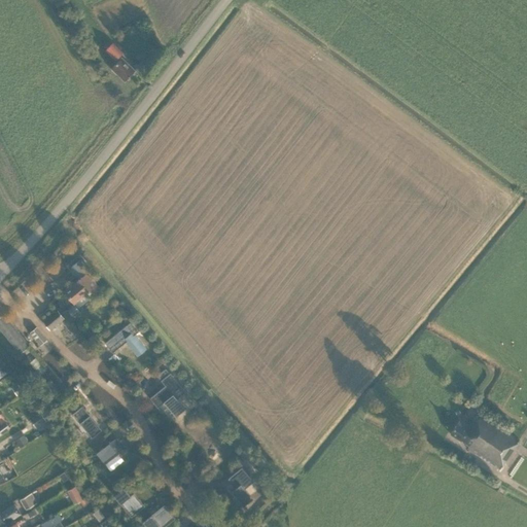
[(126,81),(136,70),(120,56),(124,51),(113,42),(106,49),(116,59),(114,61),(117,64),(112,69),(126,81)]
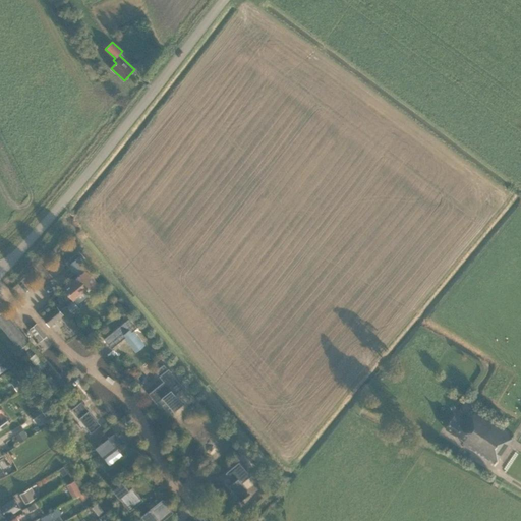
[(84,292),(97,283),(85,270),(63,288),(72,299),(83,291),(84,292)]
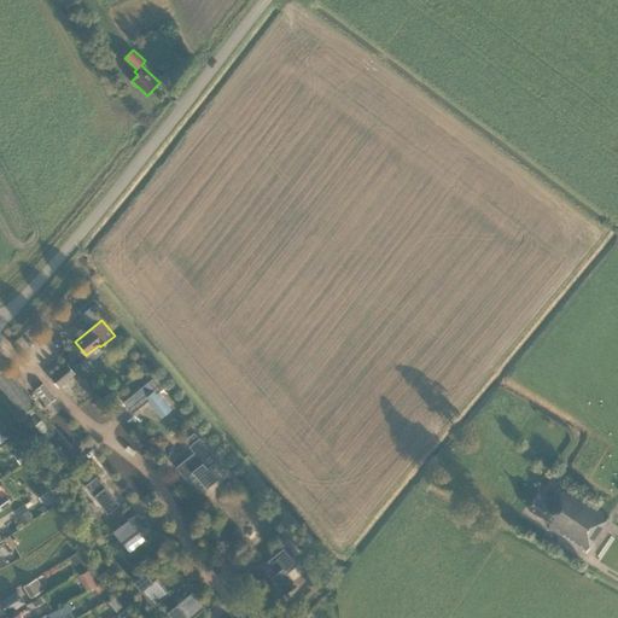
[(58,386),(75,373),(66,363),(51,377),(58,386)]
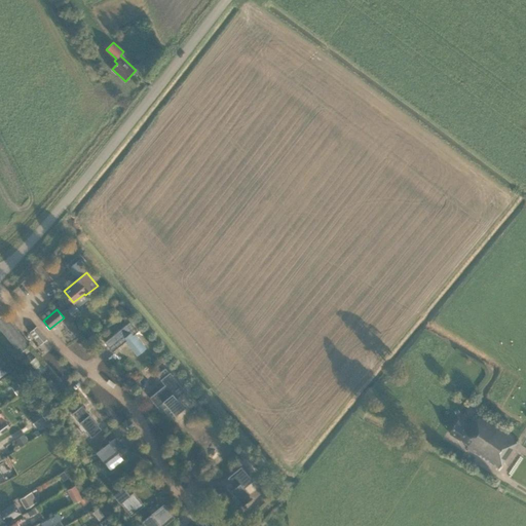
[(33,348),(30,344),(4,312),(0,314),(0,327),(23,355),(33,348)]
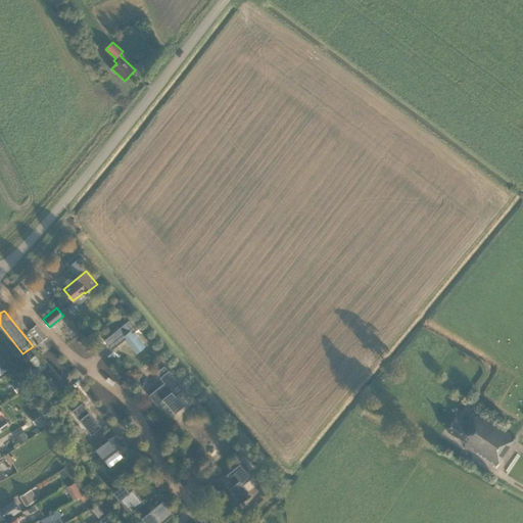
[(126,322),(101,342),(107,350),(113,345),(114,347),(124,340),(127,345),(126,346),(134,357),(143,348),(131,334),(134,332),(126,322)]
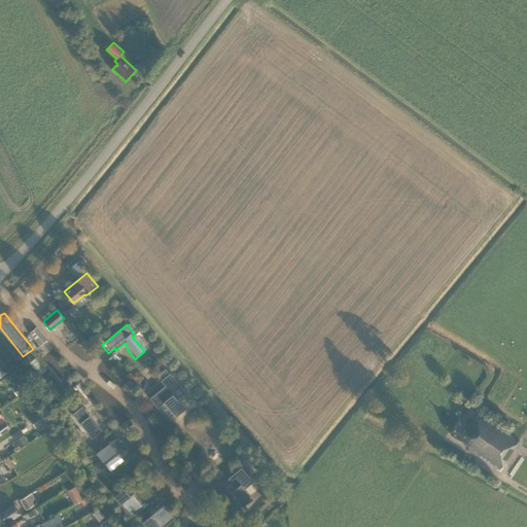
[(40,345),(47,340),(37,327),(30,332),(40,345)]
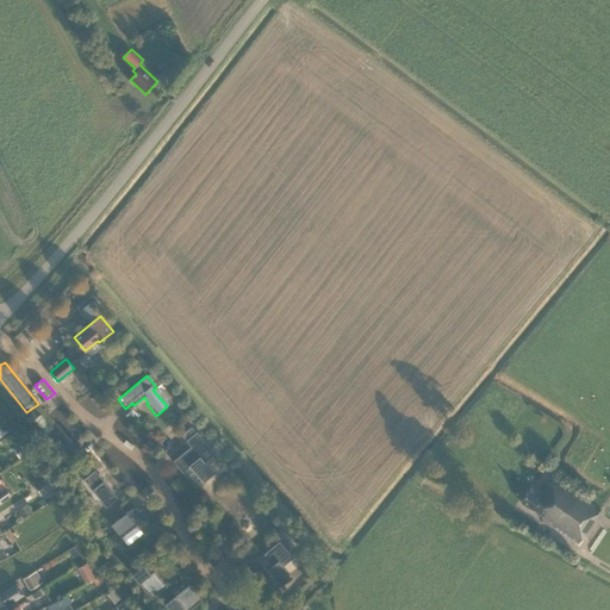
[(43,414),(38,419),(44,425),(42,427),(47,431),(54,424),(43,414)]
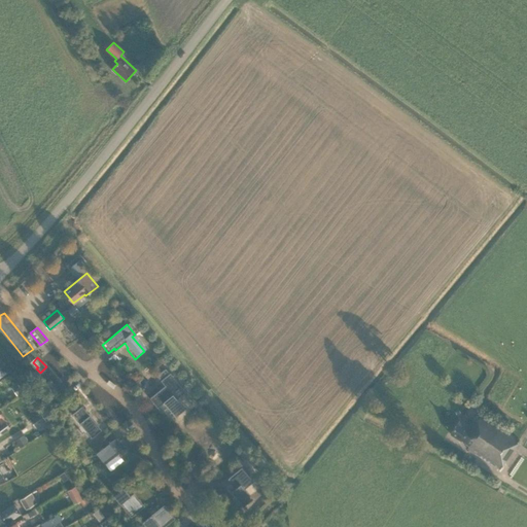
[(0,377),(9,371),(6,365),(4,366),(0,359),(0,377)]
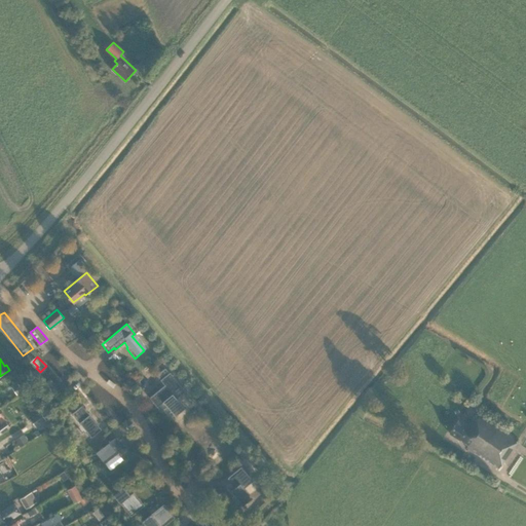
[(160,383),(145,397),(152,406),(158,401),(171,415),(180,407),(172,397),(180,389),(164,371),(160,366),(152,373),(160,383)]
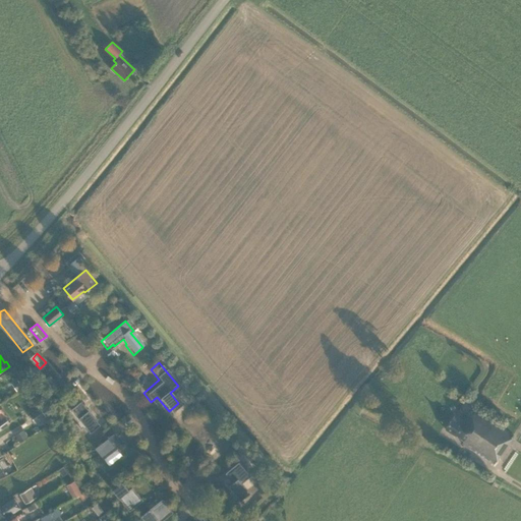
[(18,380),(12,383),(17,391),(22,387),(18,380)]
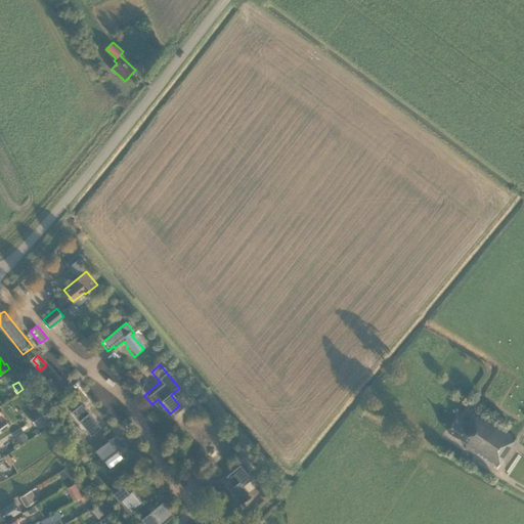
[(83,403),(74,410),(92,434),(102,427),(83,403)]
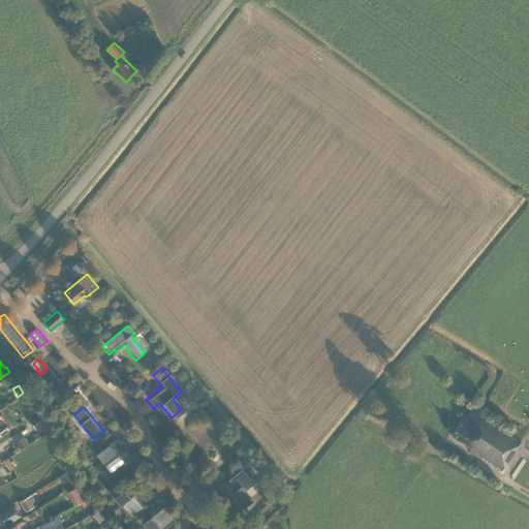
[(501,470),(522,439),(480,412),(471,426),(461,418),(452,434),(470,446),(468,449),(501,470)]
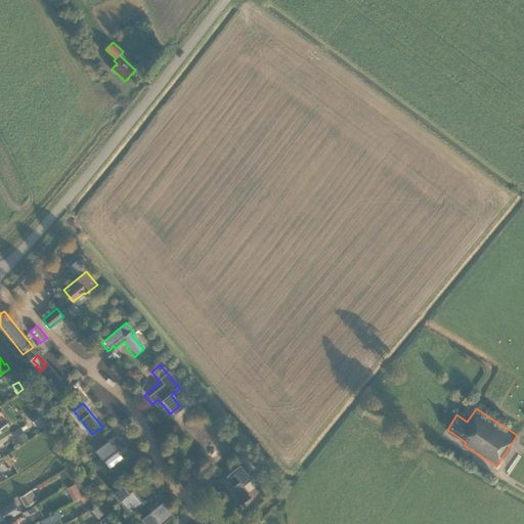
[(46,418),(40,409),(30,417),(36,425),(46,418)]
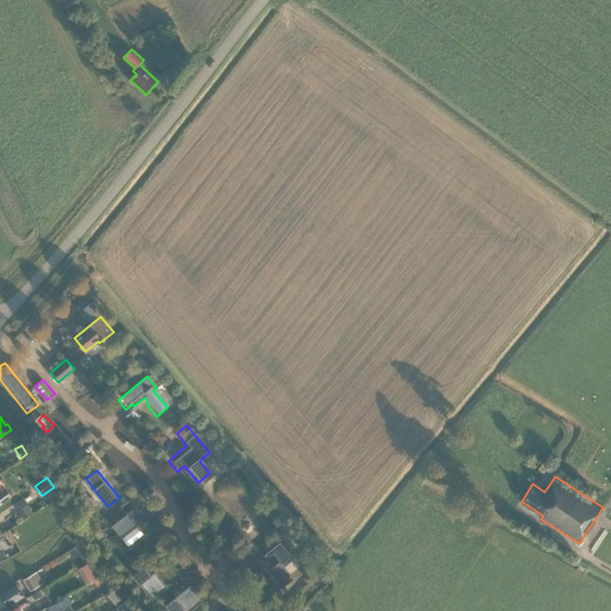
[(0,492),(0,501),(1,504),(12,495),(0,480),(0,479),(0,489),(1,492),(0,492)]
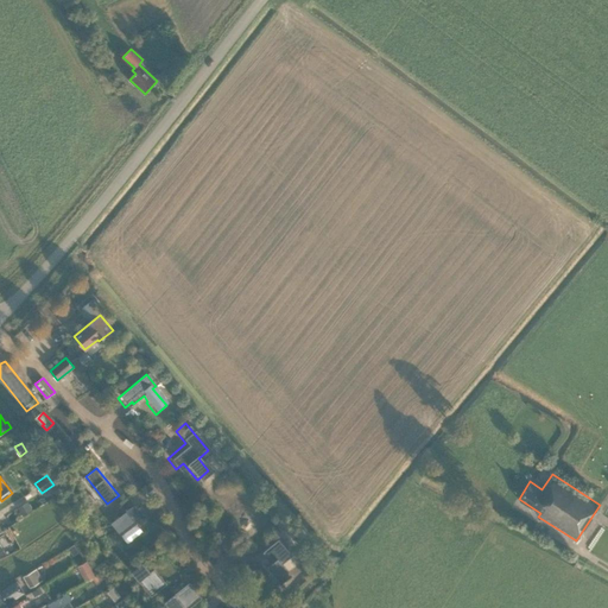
[(229,487),(214,500),(220,508),(225,505),(229,511),(226,514),(222,518),(240,539),(255,526),(238,505),(232,498),(236,494),(229,487)]
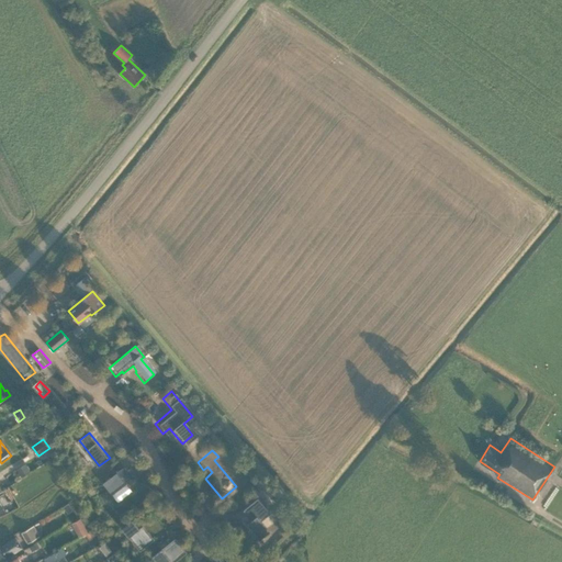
[(25,463),(17,469),(21,476),(26,473),(31,471),(25,463)]
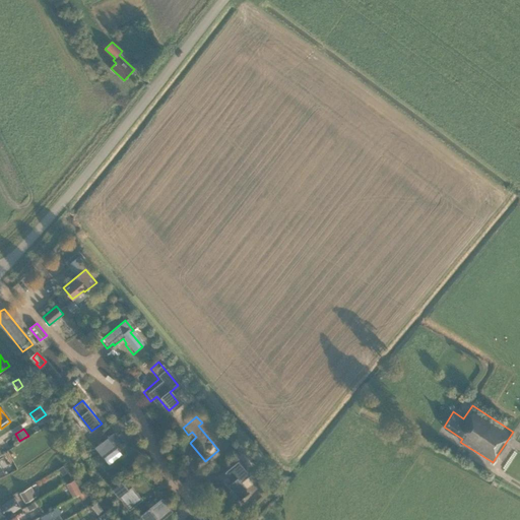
[(115,431),(95,447),(103,455),(122,440),(115,431)]
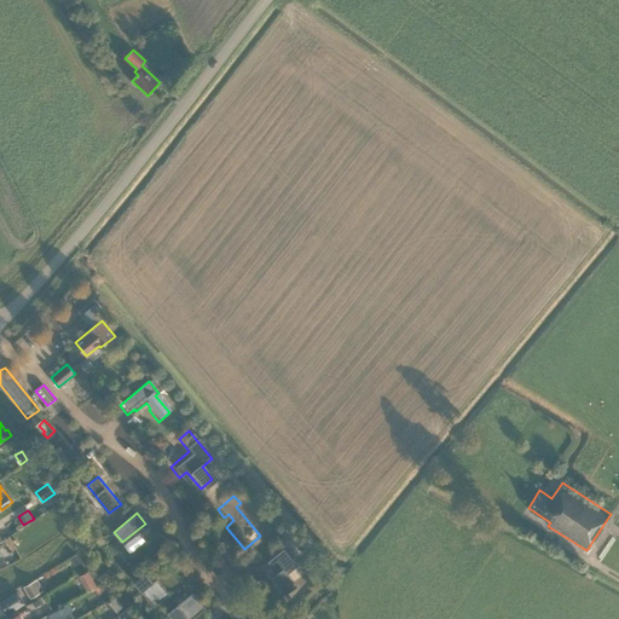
[(97,531),(109,556),(116,553),(105,527),(97,531)]
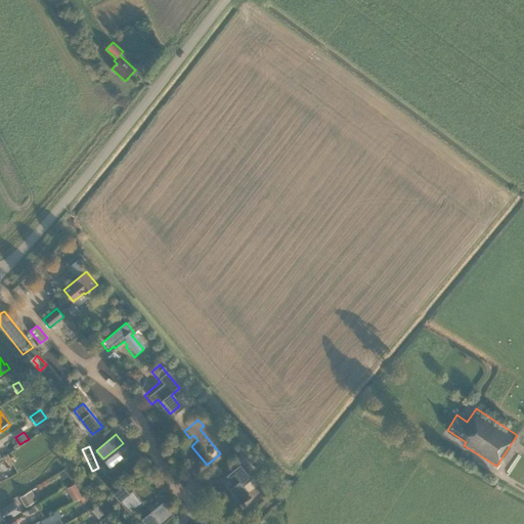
[(107,468),(116,479),(142,460),(134,448),(107,468)]
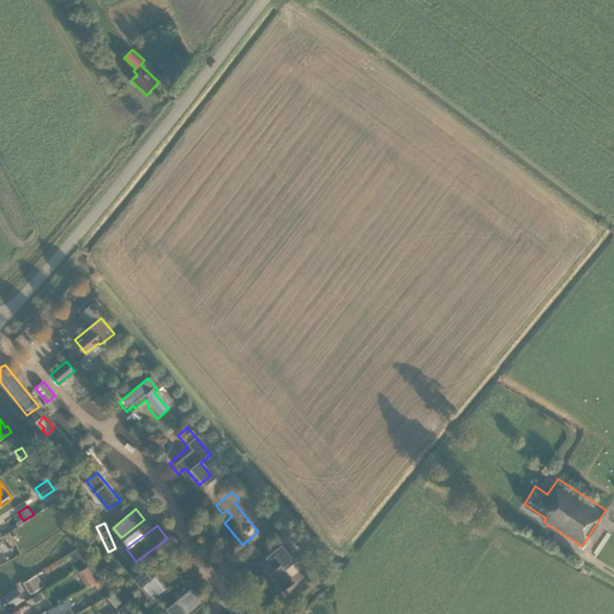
[(271,543),(256,557),(264,567),(259,572),(274,589),(284,581),(275,569),(284,560),(271,543)]
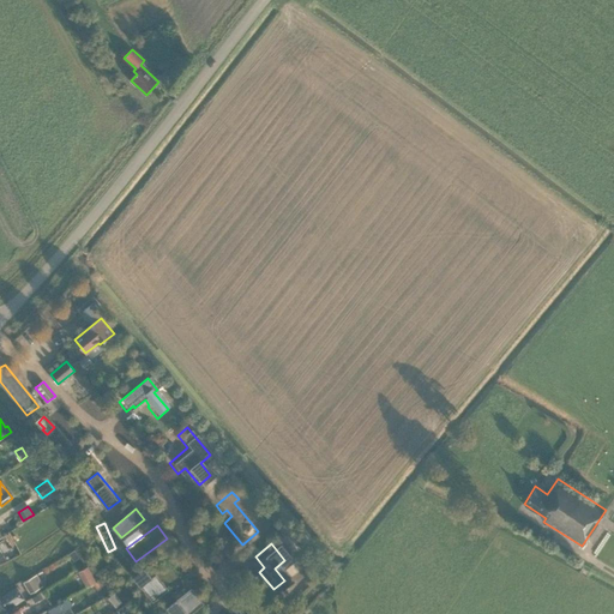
[(83,569),(90,585),(100,582),(92,565),(83,569)]
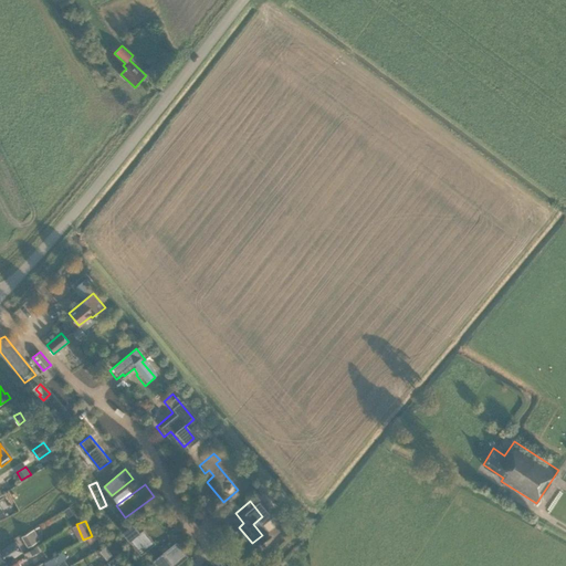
[(133,524),(122,533),(140,555),(154,543),(145,531),(140,534),(133,524)]
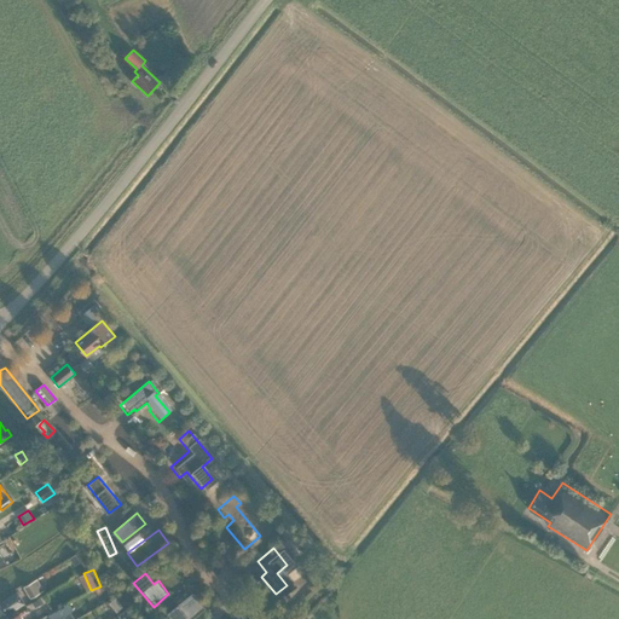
[(36,579),(23,586),(30,597),(44,590),(36,579)]
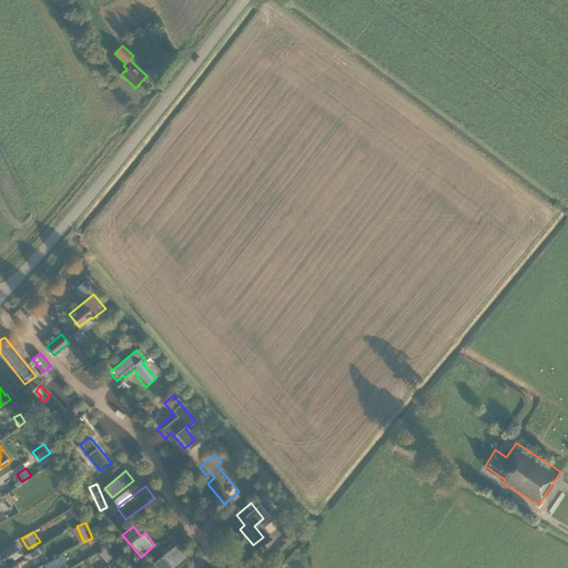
[(22,553),(18,546),(16,543),(0,551),(0,554),(6,564),(22,553)]
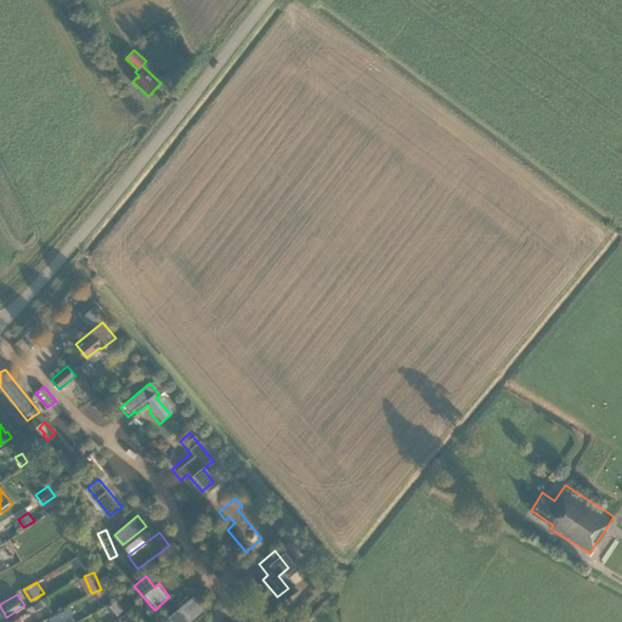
[(192,595),(168,615),(173,621),(182,621),(186,620),(187,621),(191,621),(204,611),(192,595)]
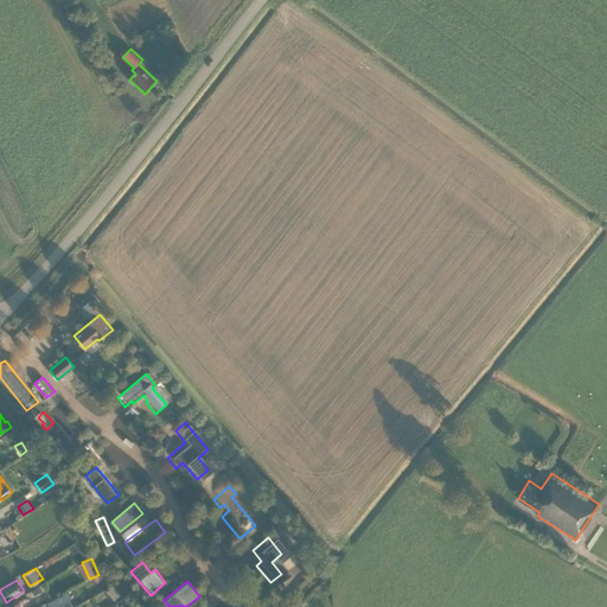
[(113,586),(108,590),(115,599),(121,595),(113,586)]
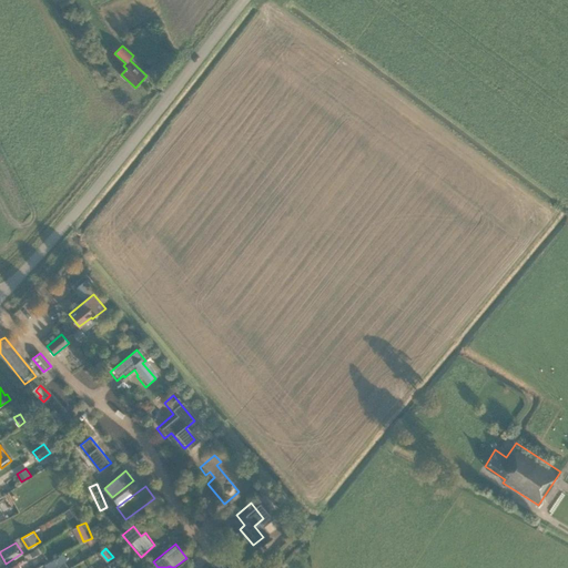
[(63,554),(44,565),(47,567),(51,567),(67,559),(63,554)]
